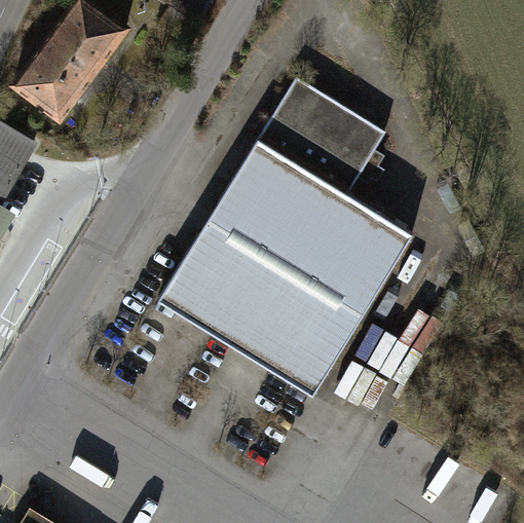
[(126,29),(87,0),(76,0),(13,85),(60,119),(126,29)]
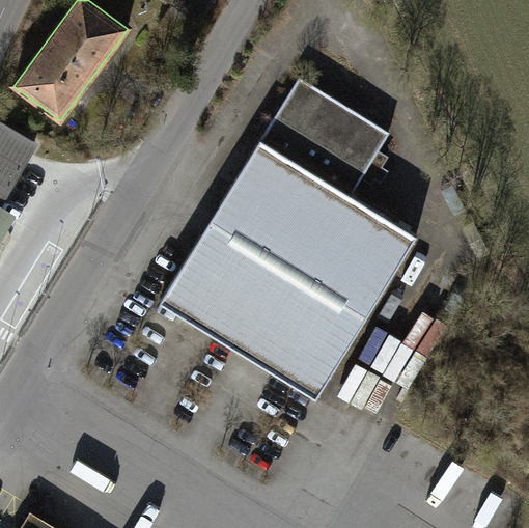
[(192,37),(199,27),(171,8),(159,26),(187,45),(192,37)]
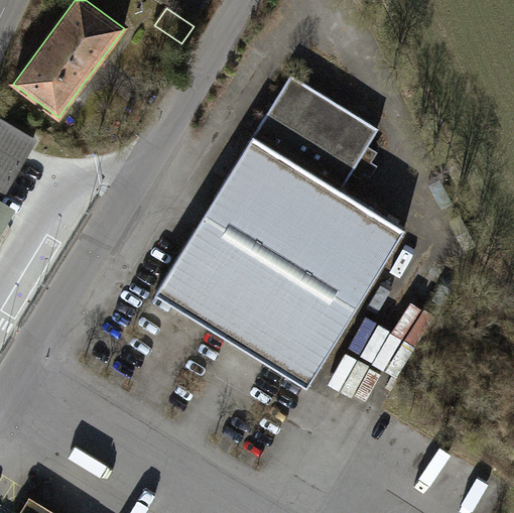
[(186,36),(181,43),(189,49),(195,41),(186,36)]
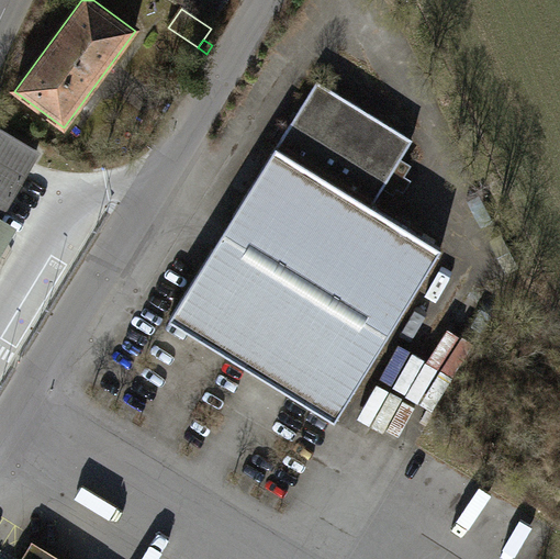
[(412,143),(317,86),(277,151),(371,209),(412,143)]
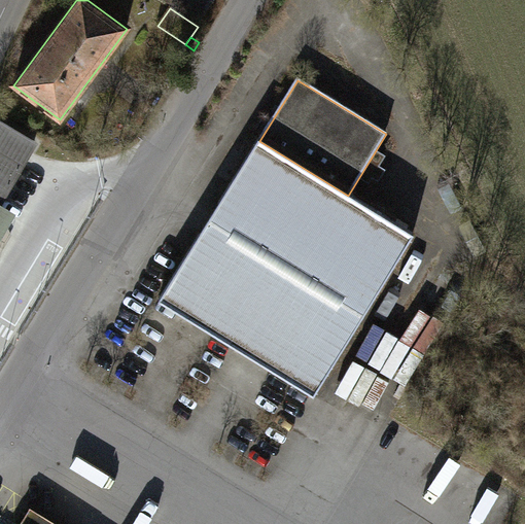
[(0,206),(35,146),(0,125),(0,206)]
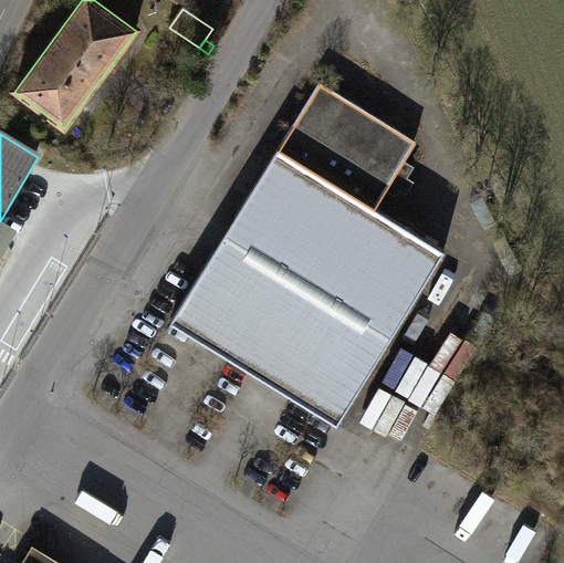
[(374,210),(279,152),(171,324),(337,427),(445,254),(374,210)]
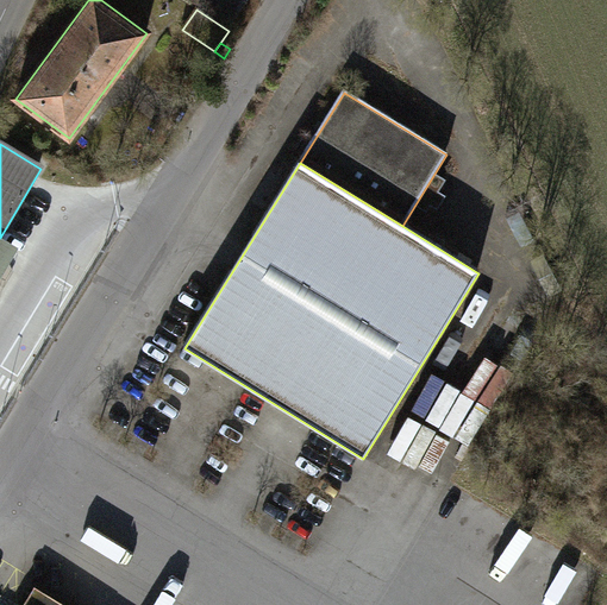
[(55,604),(35,592),(26,604),(55,604)]
